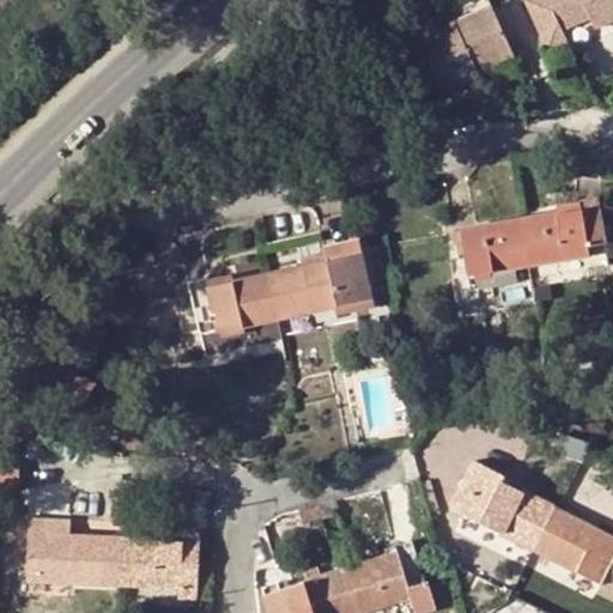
[(444,0),(432,6),(435,10),(454,0),(444,0)]
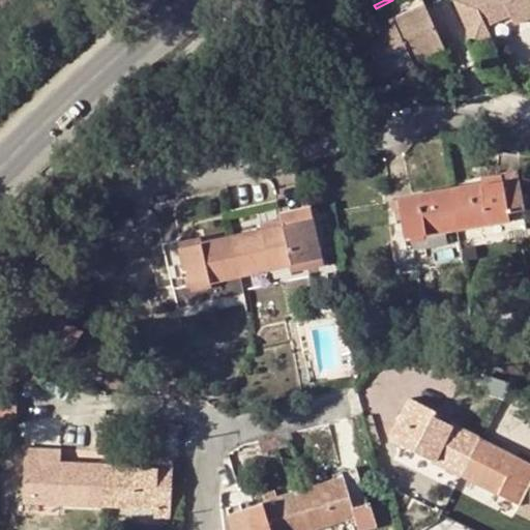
[(392,0),(376,8),(380,19),(410,5),(407,0),(392,0)]
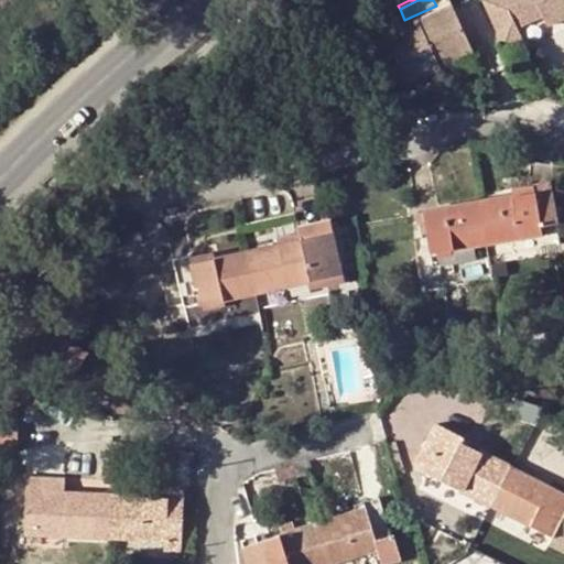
[(563,0),(479,0),(472,4),(486,35),(494,52),(512,43),(507,32),(533,20),(531,13),(540,10),(542,17),(546,24),(563,17),(563,0)]
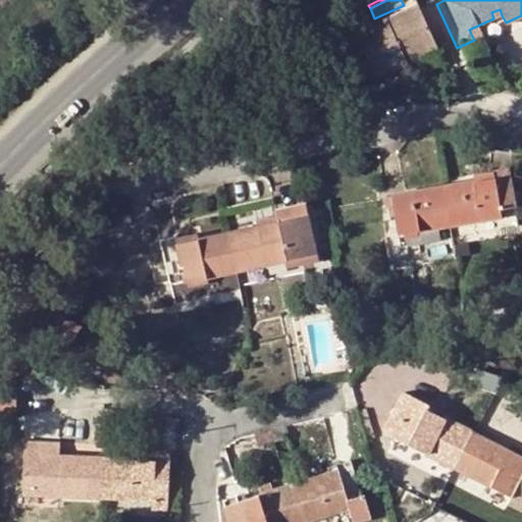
[(422,42),(404,5),(374,18),(342,34),(363,76),(412,54),(409,48),(422,42)]
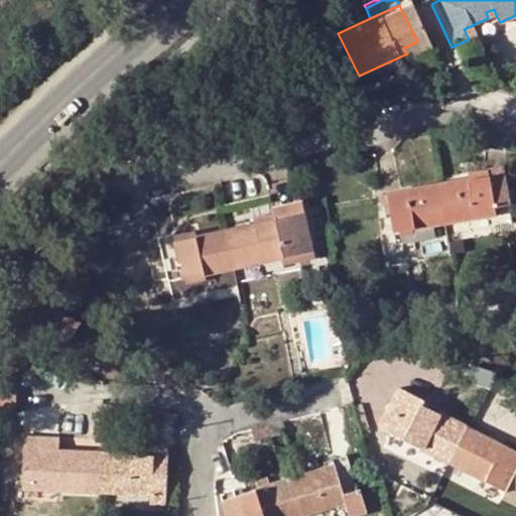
[(488,18),(496,15),(494,9),(486,12),(488,18)]
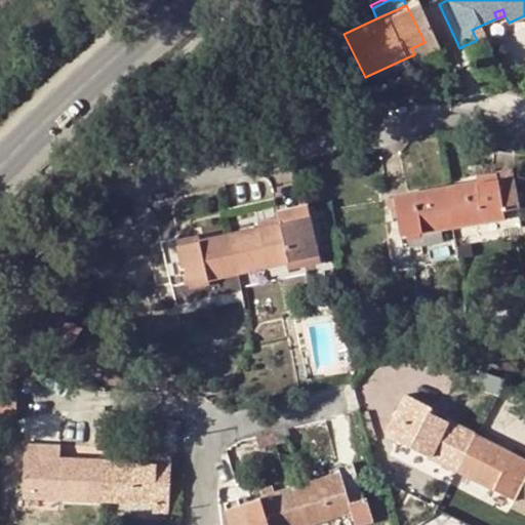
[(447,187),(453,227),(503,217),(503,211),(517,208),(511,170),(496,172),(496,178),(447,187)]
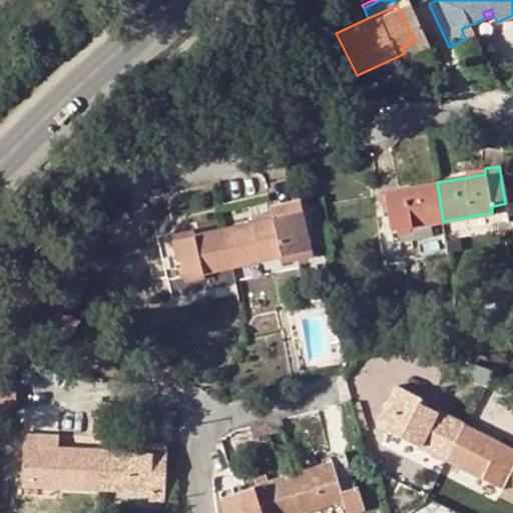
[(443,221),(437,182),(385,192),(392,230),(443,221)]
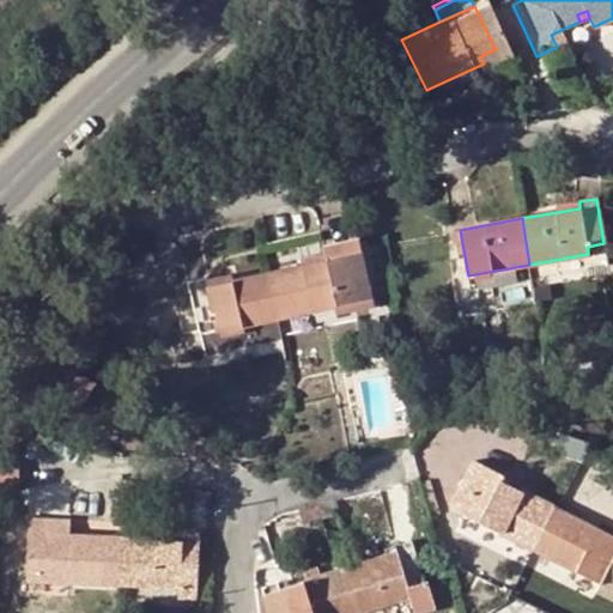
[(362,253),(268,273),(278,319),(371,298),(362,253)]
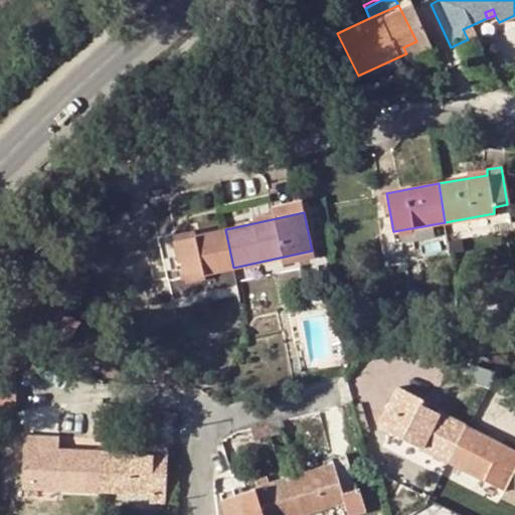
[(182,280),(233,268),(225,229),(174,241),(182,280)]
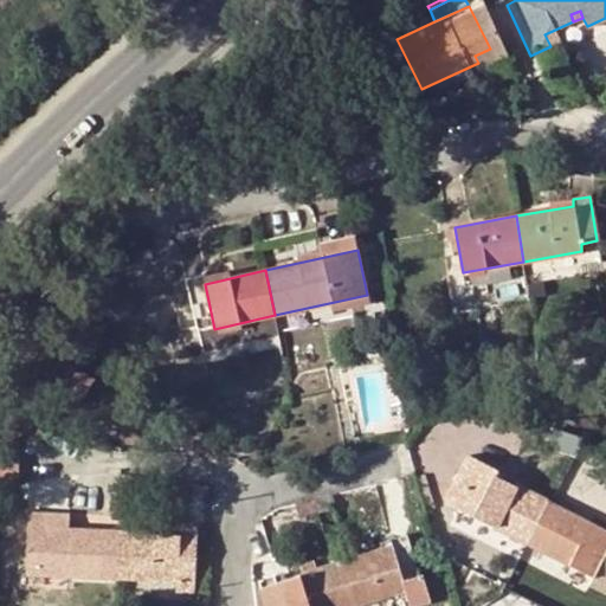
[(96,380),(64,360),(50,382),(81,403),(96,380)]
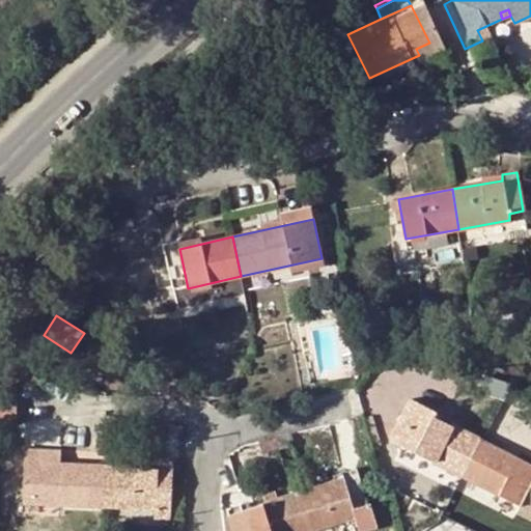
[(509,390),(513,383),(483,372),(478,392),(503,400),(509,390)]
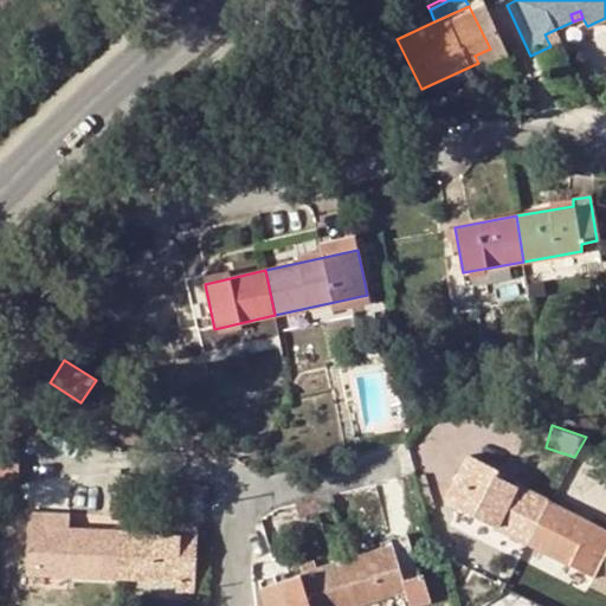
[(445,502),(529,543),(549,503),(495,475),(498,469),(469,455),(445,502)]
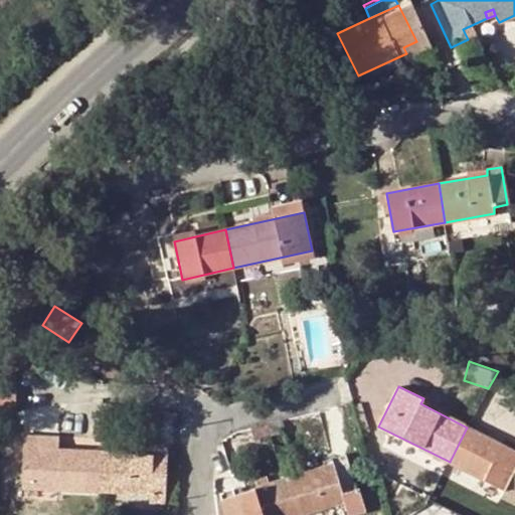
[(268,424),(272,436),(286,433),(283,420),(268,424)]
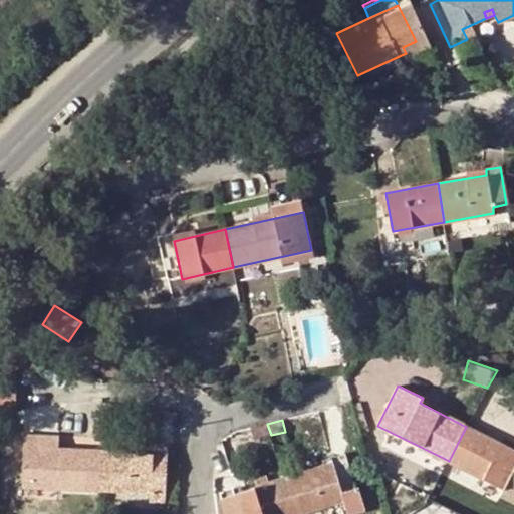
[(267,424),(252,428),(255,439),(271,435),(267,424)]
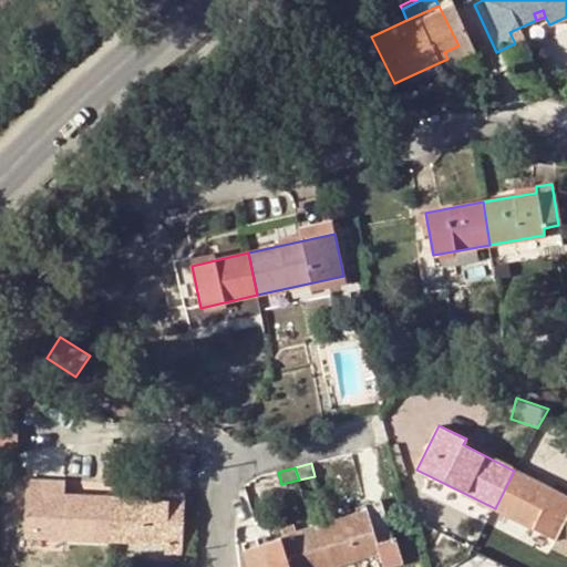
[(566,496),(514,471),(495,508),(556,540),(553,547),(566,555),(566,496)]
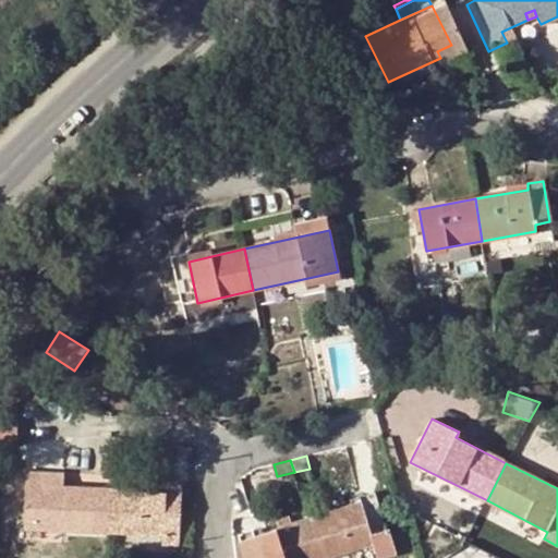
[(28,470),(27,478),(45,480),(45,487),(63,488),(64,471),(28,470)]
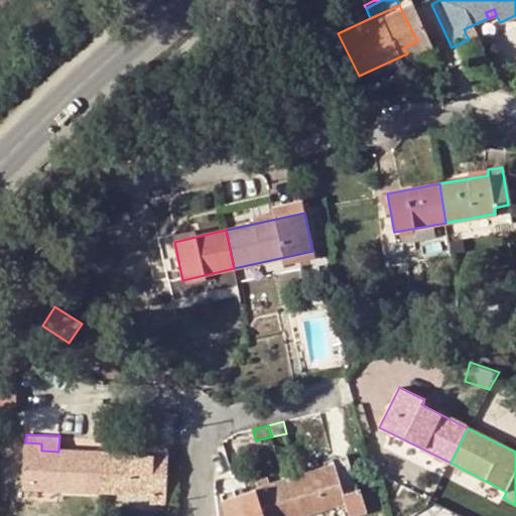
[(76,453),(58,452),(41,450),(41,443),(25,442),(24,479),(39,480),(39,490),(102,492),(104,454),(76,453)]
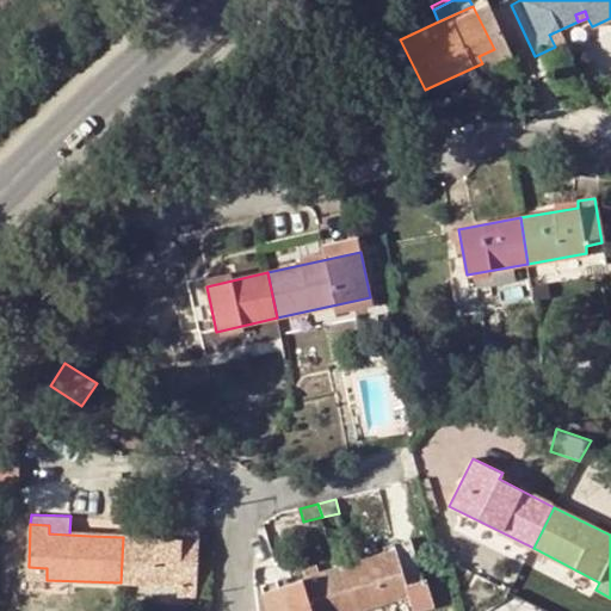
[(183,535),(181,539),(181,553),(198,553),(199,535),(183,535)]
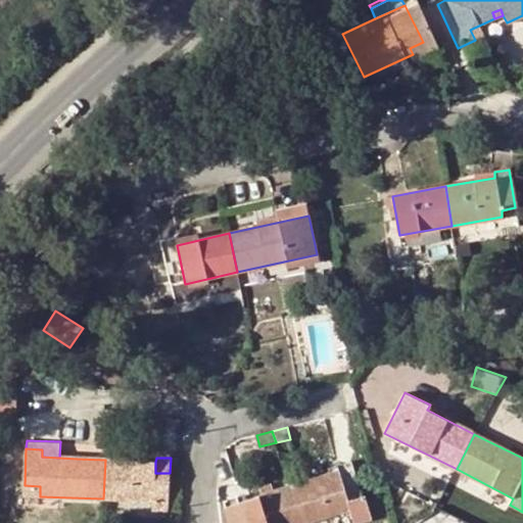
[(169,511),(170,473),(155,473),(155,462),(141,461),(105,460),(103,498),(152,501),(152,510),(169,511)]
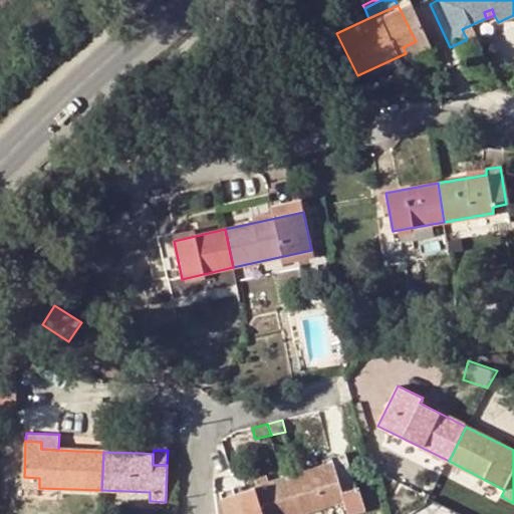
[(332,464),(284,479),(294,513),(301,513),(344,501),(347,513),(364,509),(358,488),(356,488),(345,454),(331,458),(332,464)]
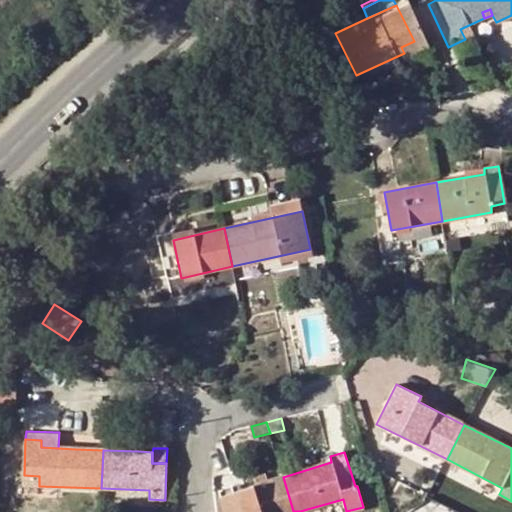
[(293,511),(283,477),(268,481),(265,473),(254,476),(256,485),(234,492),(232,487),(219,491),(225,511),(293,511)]
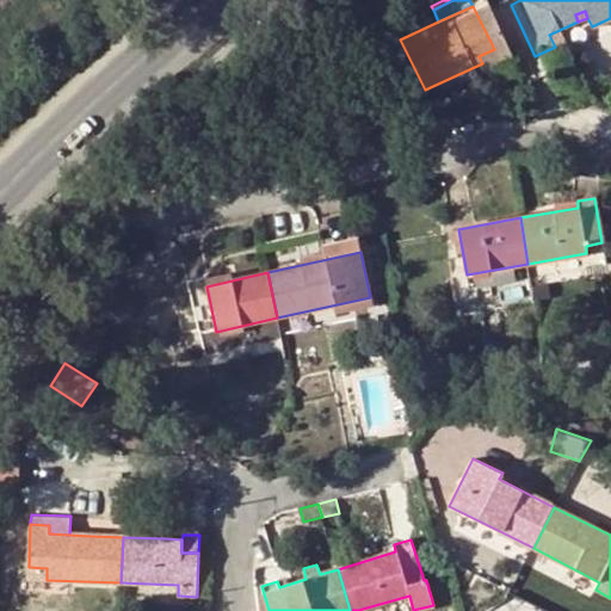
[(28,579),(47,580),(47,568),(29,567),(28,579)]
